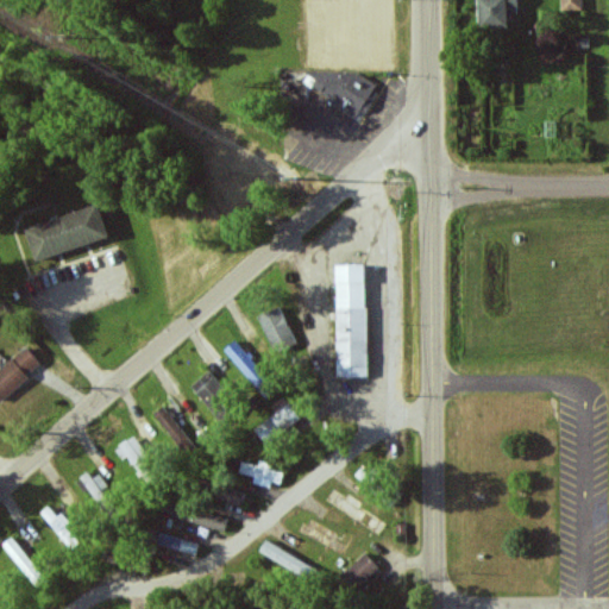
[(481,0),(482,27),(512,26),(512,12),(521,12),(520,0),(481,0)]
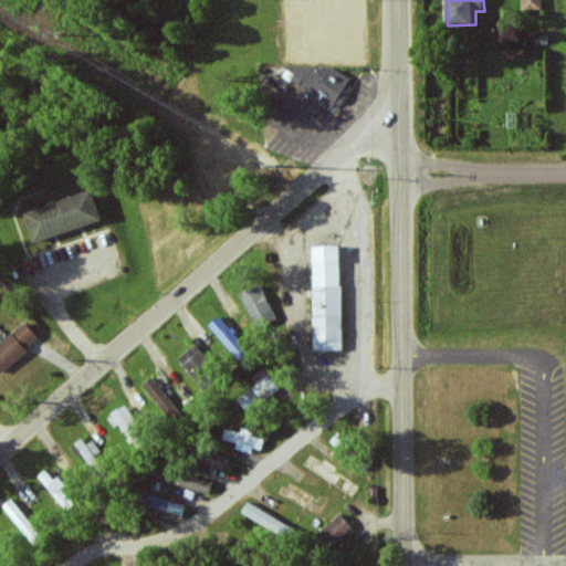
[(542,0),(522,0),(523,9),(543,9),(542,0)]
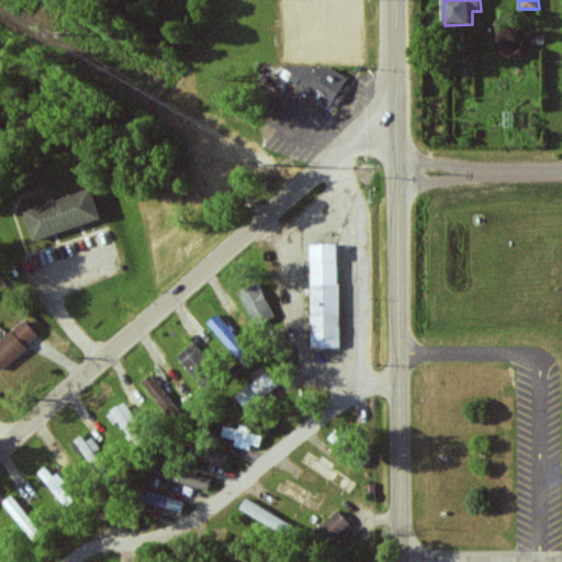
[(340,69),(284,66),(283,83),(305,85),(304,101),(339,103),(340,69)]
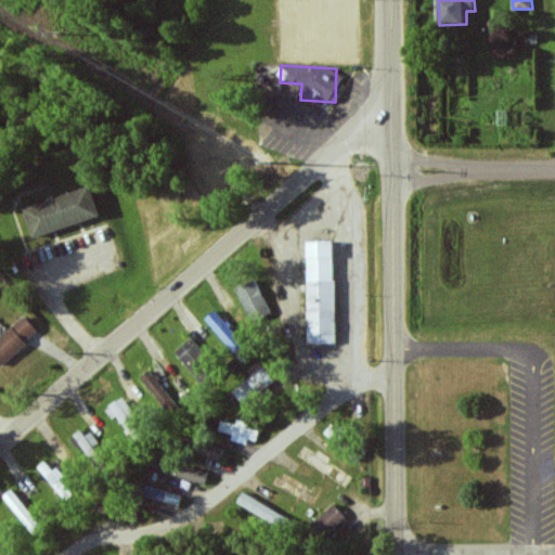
[(101,217),(92,188),(25,207),(34,237),(101,217)]
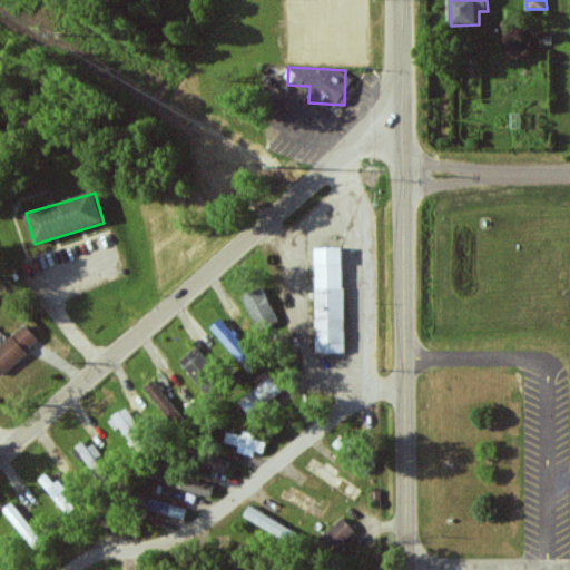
[(344,248),(316,248),(317,353),(345,353),(344,248)]
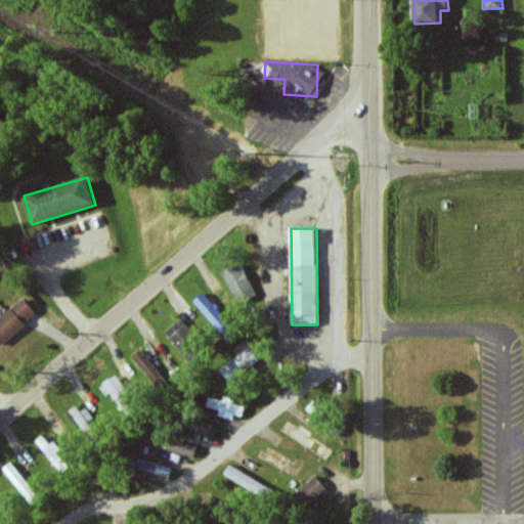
[(223,272),(238,304),(257,296),(242,263),(223,272)]
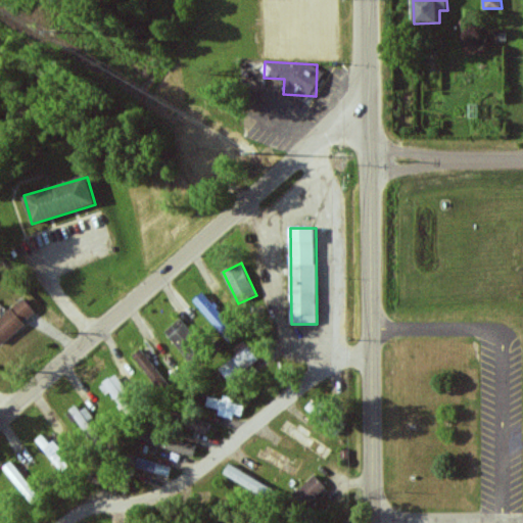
[(239,334),(203,292),(194,300),(229,342),(239,334)]
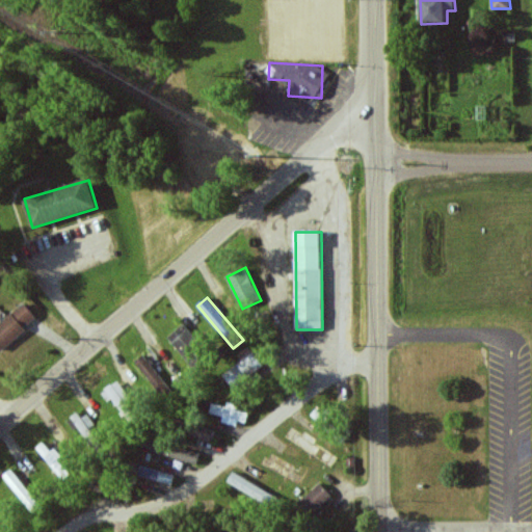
[(38,317),(24,302),(0,324),(0,349),(1,351),(38,317)]
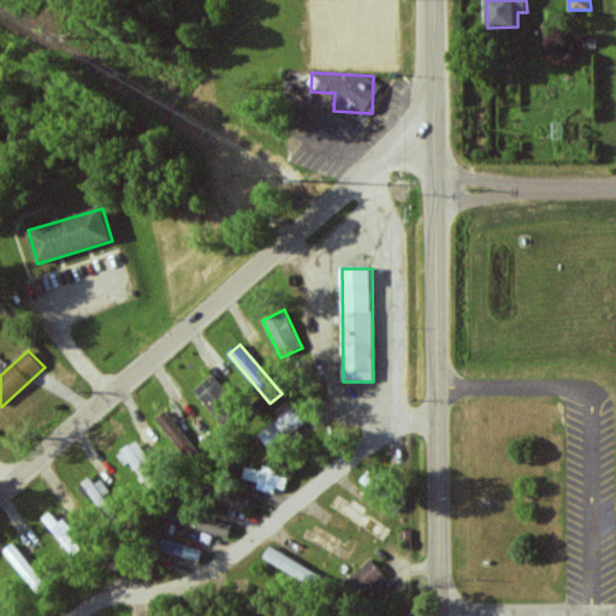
[(194,392),(220,421),(240,404),(213,375),(194,392)]
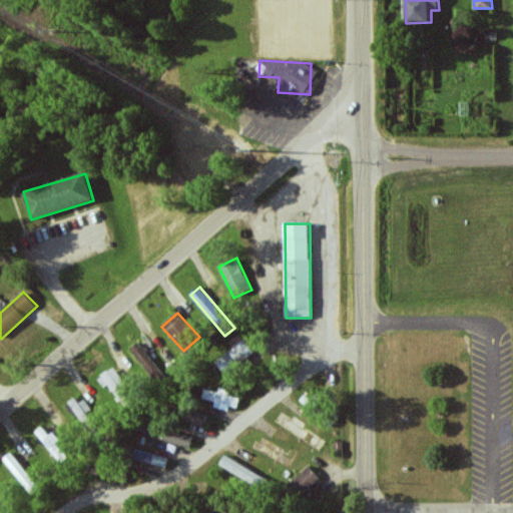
[(228,342),(233,349),(215,361),(224,374),(254,355),(241,334),(228,342)]
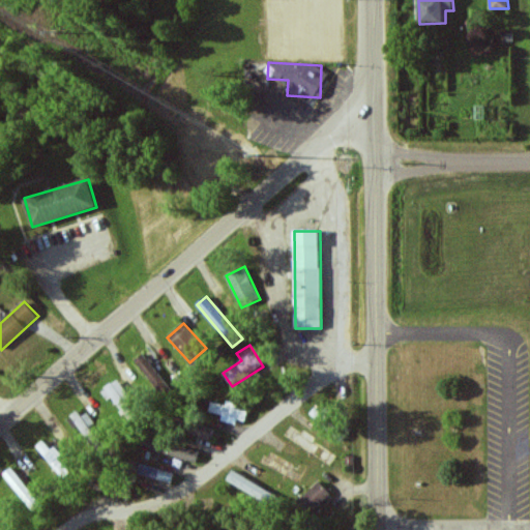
[(160,391),(169,385),(143,353),(135,360),(160,391)]
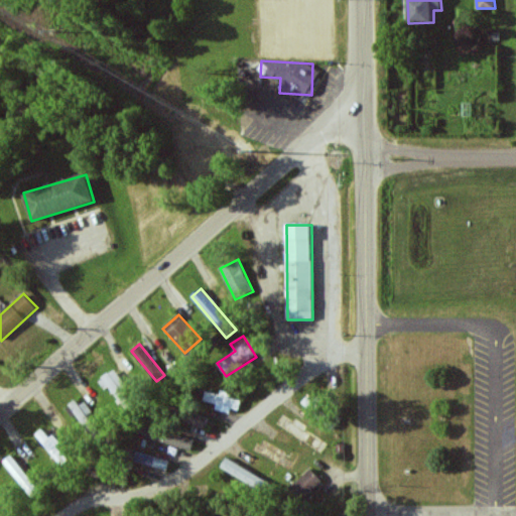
[(216,408),(239,414),(242,401),(230,397),(231,392),(222,389),(220,395),(207,391),(204,401),(217,404),(216,408)]
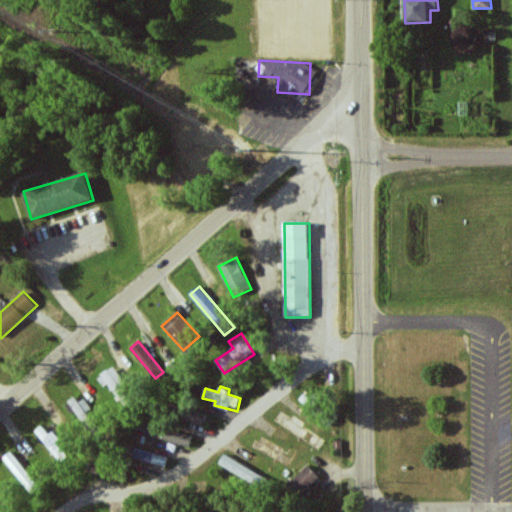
[(94,417),(82,396),(70,402),(82,424),(94,417)]
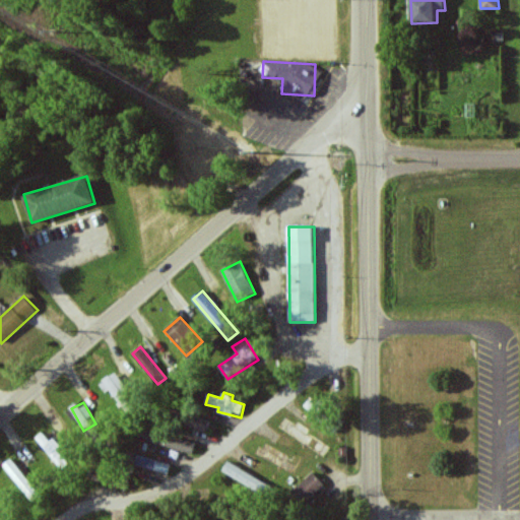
[(186,424),(206,432),(210,423),(190,414),(186,424)]
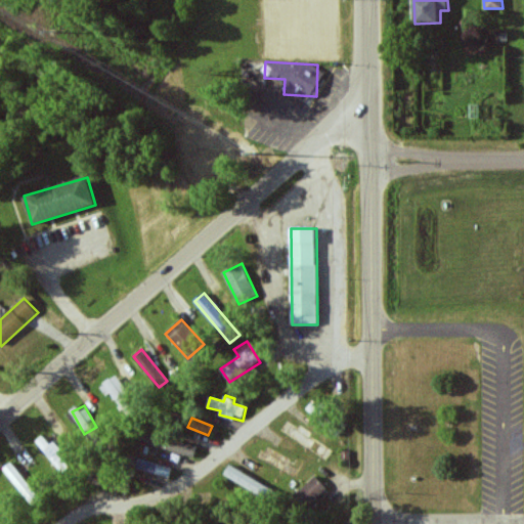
[(167,449),(192,455),(194,446),(144,433),(142,440),(167,446),(167,449)]
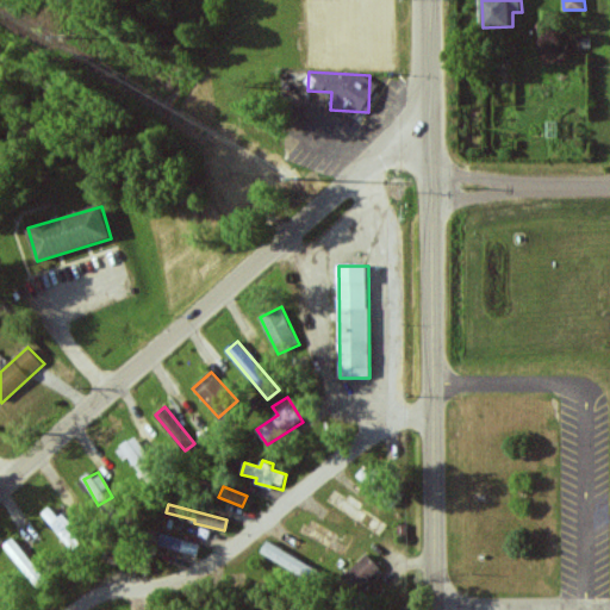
[(43,512),(72,549),(79,543),(50,506),(43,512)]
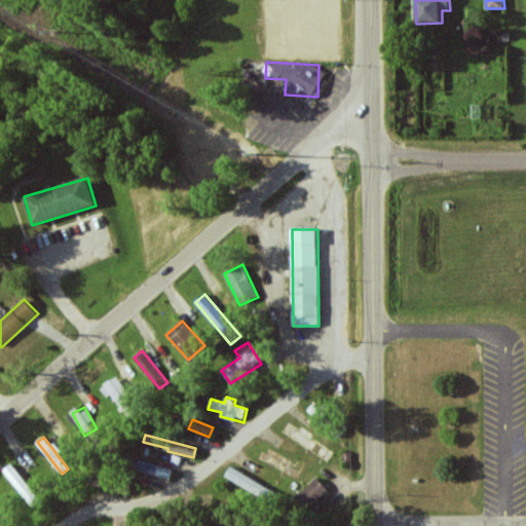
[(139,471),(171,480),(174,471),(142,460),(139,471)]
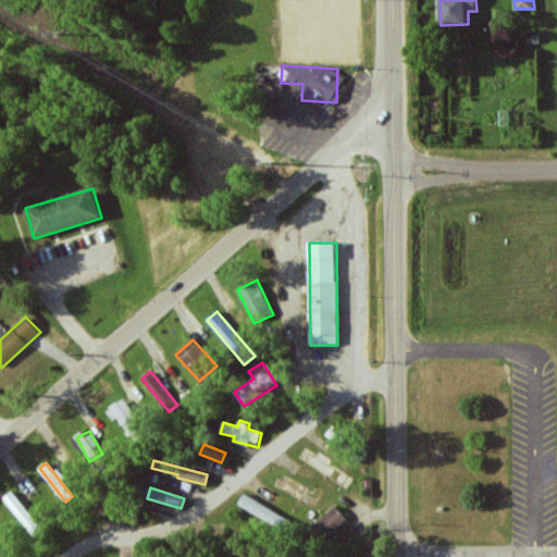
[(5,496),(33,540),(42,533),(15,490),(5,496)]
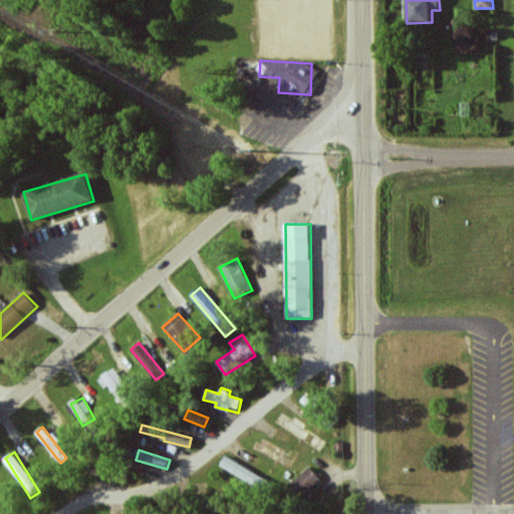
[(269,482),(226,456),(220,466),(263,492),(269,482)]
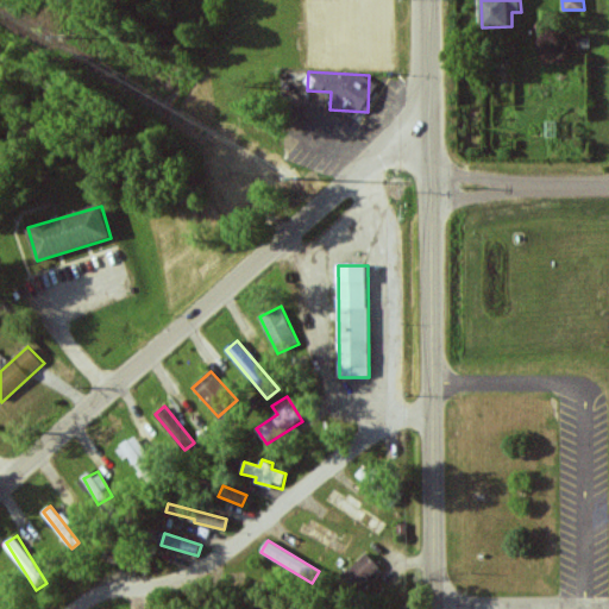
[(381,569),(368,553),(341,578),(355,592),(381,569)]
